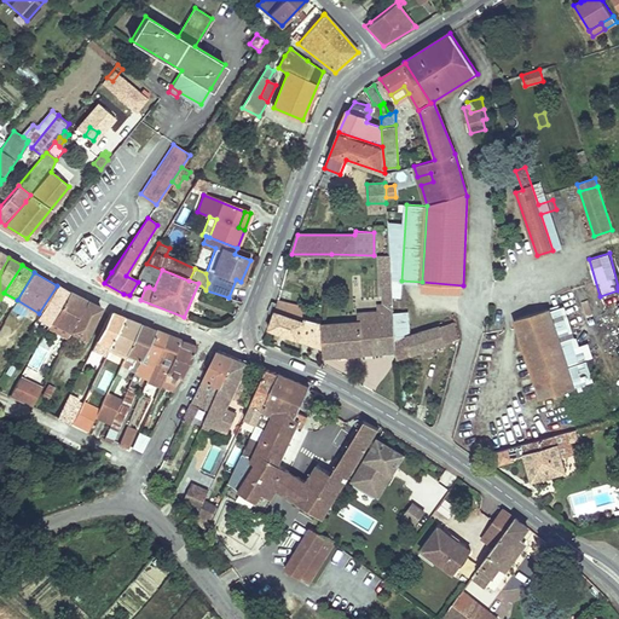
[(39,313),(52,322),(68,293),(57,285),(39,313)]
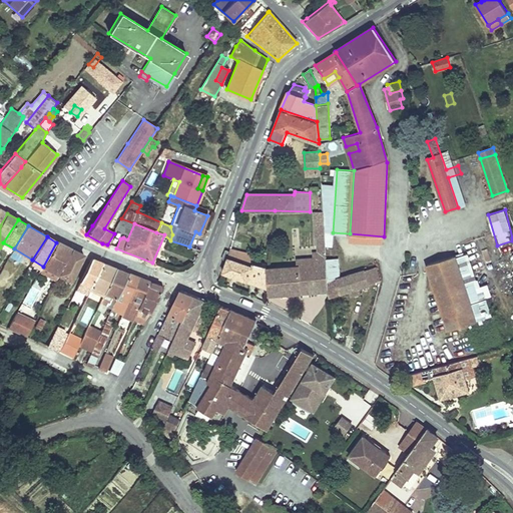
[(43,267),(59,274),(71,249),(56,242),(43,267)]
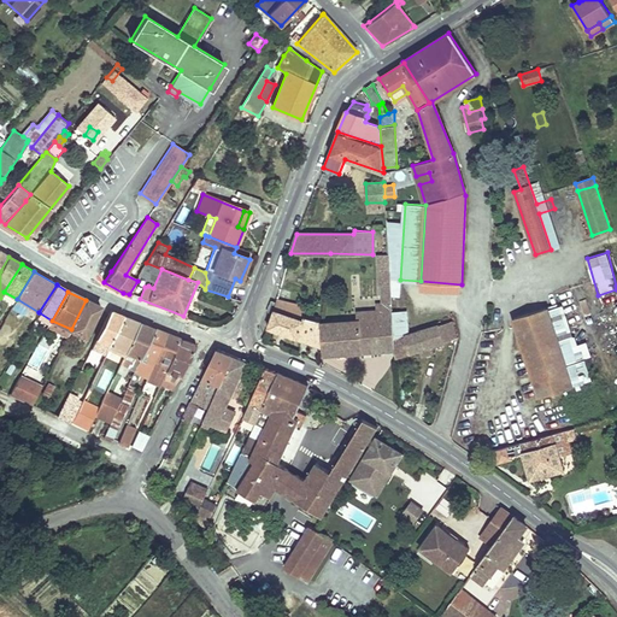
[(376,304),(377,311),(358,312),(358,321),(377,319),(393,318),(392,311),(391,294),(383,295),(383,303),(376,304)]
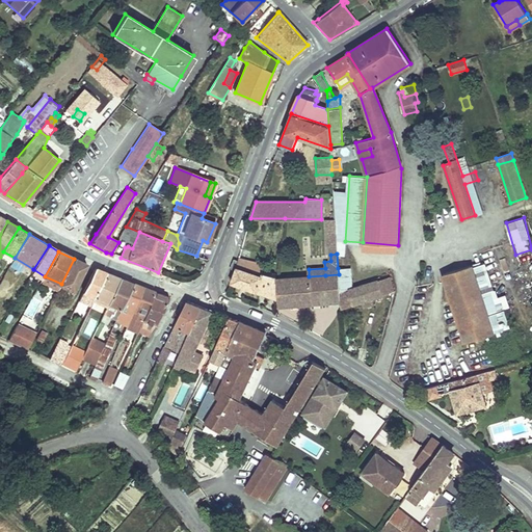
[(260,264),(239,258),(237,267),(258,275),(260,264)]
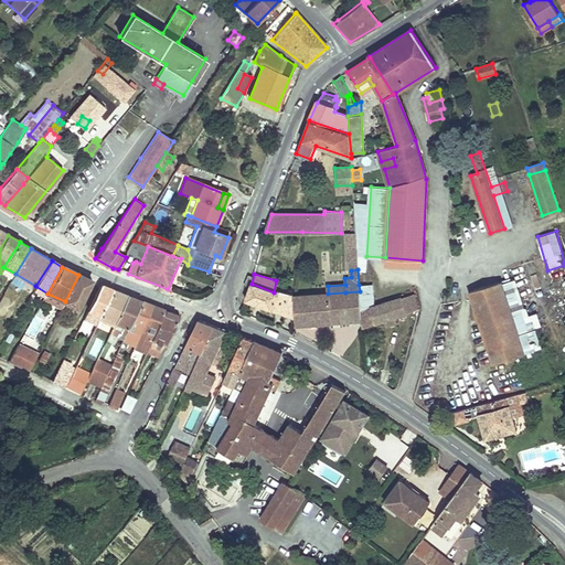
[(78,275),(65,301),(78,308),(93,280),(78,275)]
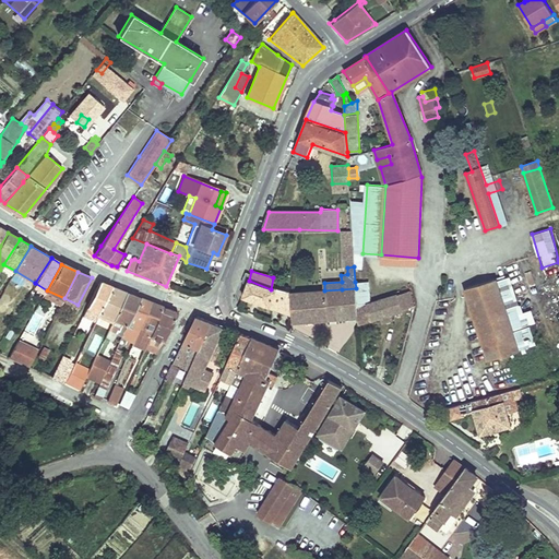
[(500,280),(508,306),(519,302),(510,276),(500,280)]
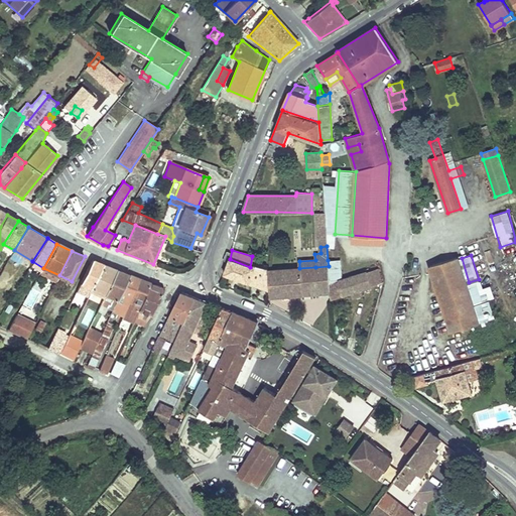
[(452,332),(478,324),(458,258),(430,266),(452,332)]
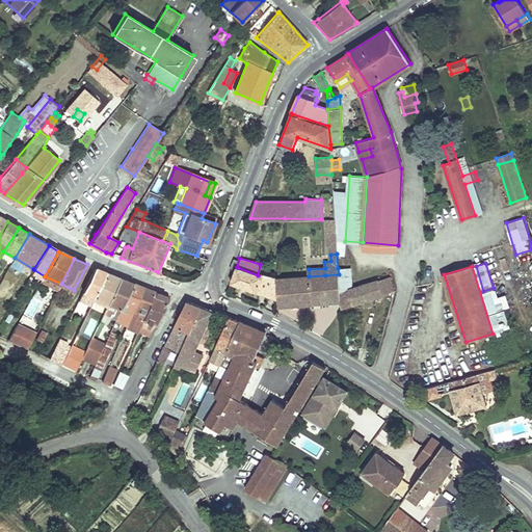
[(261,276),(258,275),(237,267),(231,282),(277,299),(276,278),(276,276),(263,272),(261,276)]
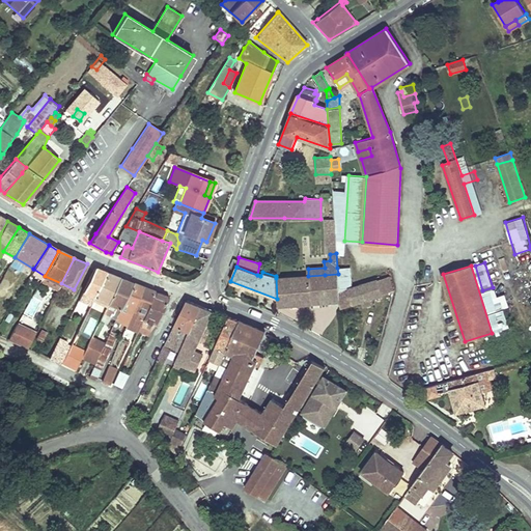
[(339,291),(351,287),(350,267),(337,268),(338,274),(339,291)]
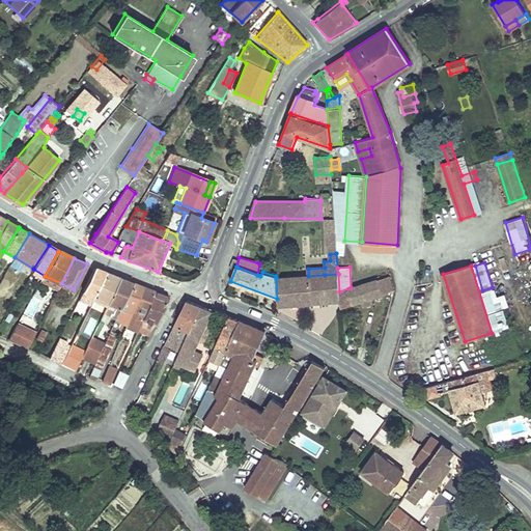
[(94,297),(107,273),(95,268),(83,291),(94,297)]
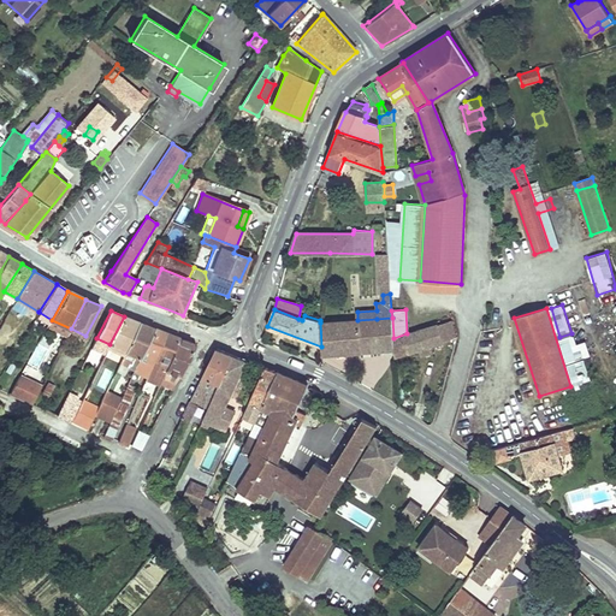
[(108,348),(123,355),(125,351),(140,323),(124,317),(110,344),(108,348)]
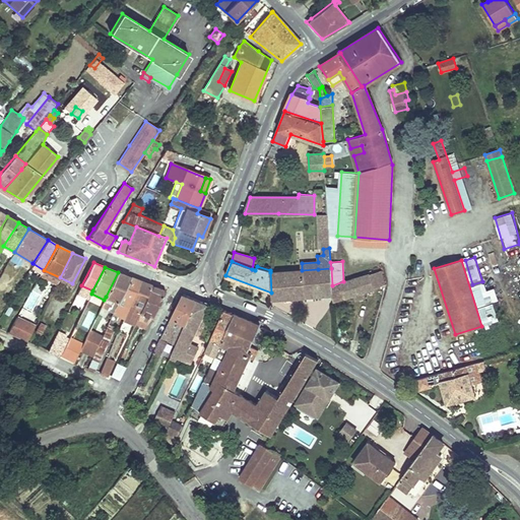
[(318,269),(302,270),(270,272),(271,293),(272,299),(332,295),(332,285),(331,268),(318,269)]
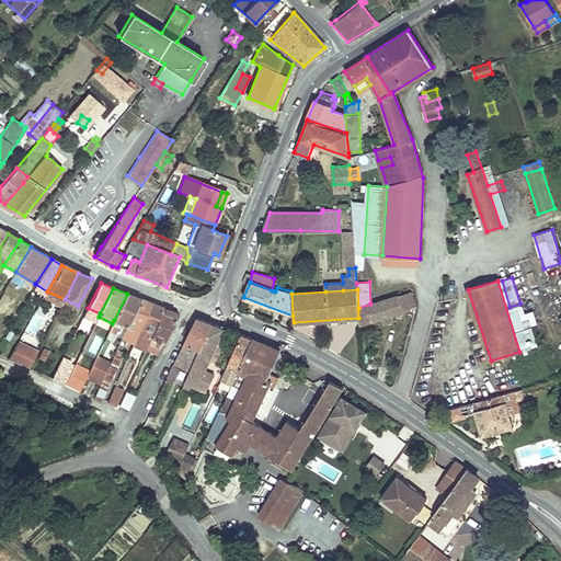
[(0,310),(10,295),(4,290),(0,297),(0,310)]
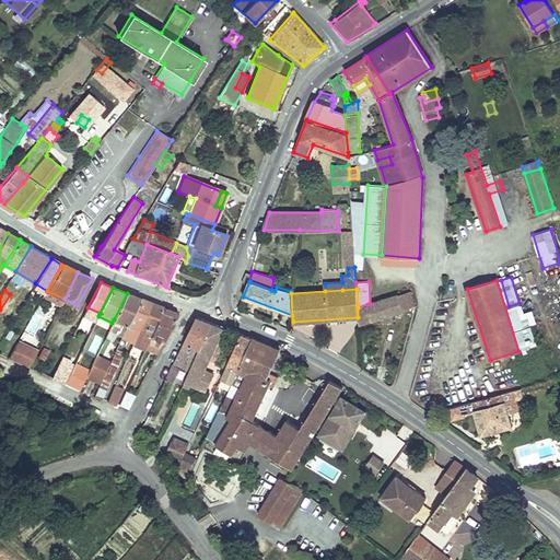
[(20,308),(28,294),(21,290),(13,304),(20,308)]
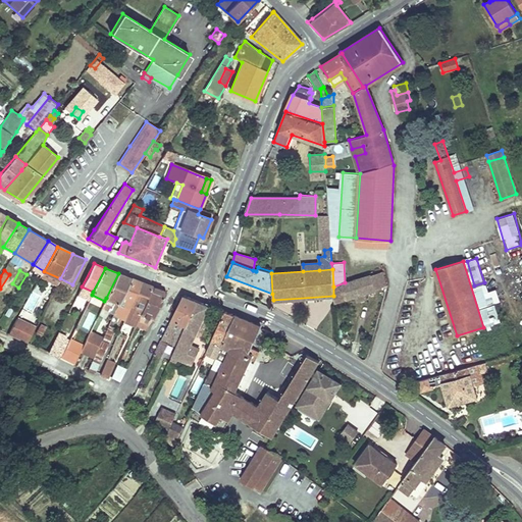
[(382,271),(345,282),(333,286),(333,296),(334,302),(355,296),(365,293),(386,285),(382,271)]
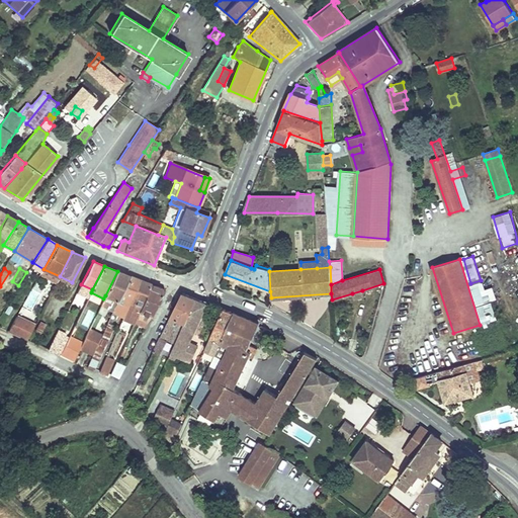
[(112,313),(130,276),(117,271),(105,295),(113,298),(108,309),(108,310),(112,313)]
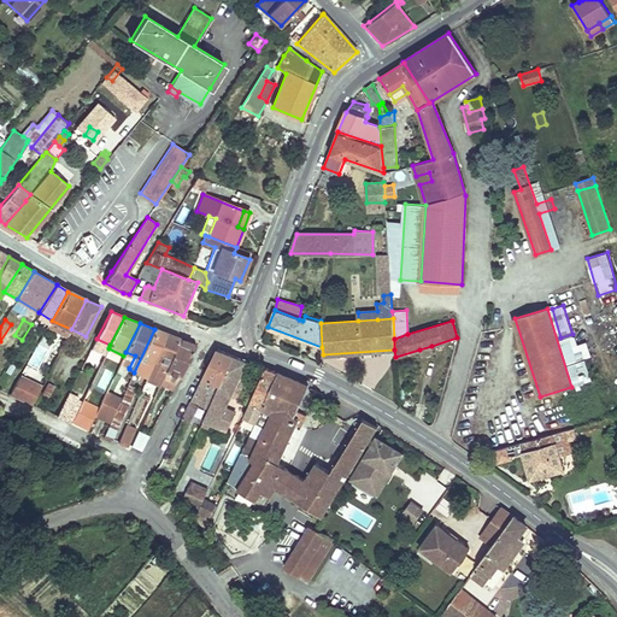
[(23,360),(37,335),(30,331),(34,325),(31,324),(22,340),(24,341),(16,357),(23,360)]
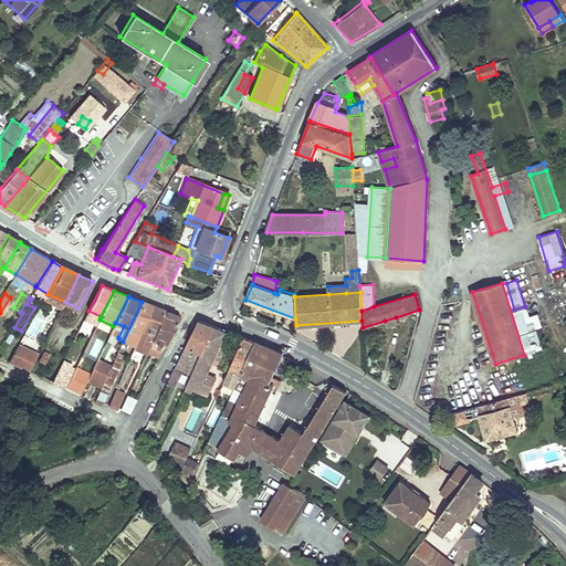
[(153,306),(142,302),(123,342),(135,347),(153,306)]
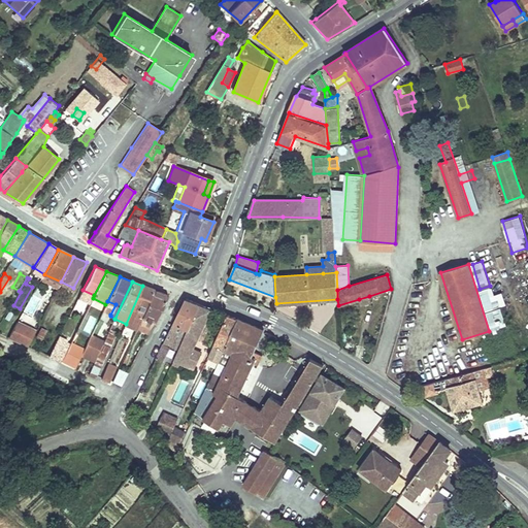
[(138,324),(154,290),(142,286),(126,324),(125,326),(135,330),(138,324)]
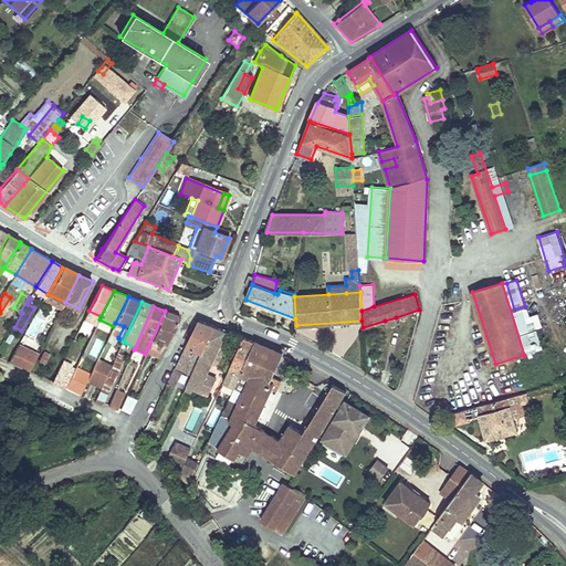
[(180,316),(165,311),(148,347),(155,349),(157,344),(165,346),(180,316)]
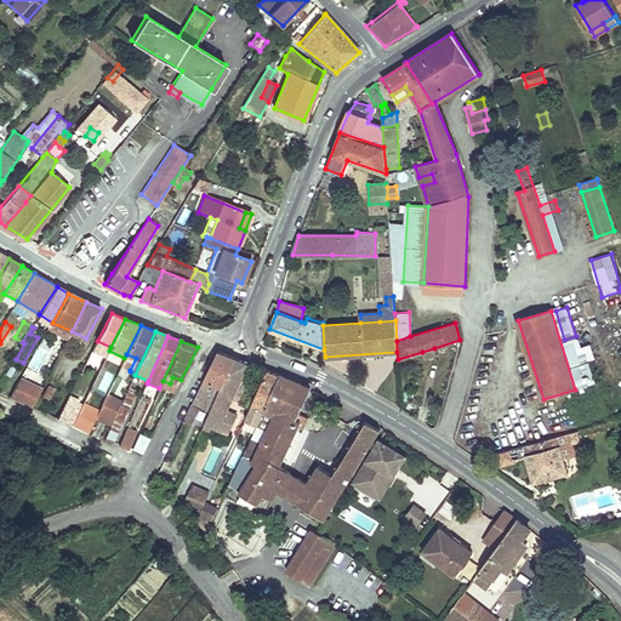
[(422,352),(425,358),(437,354),(434,348),(422,352)]
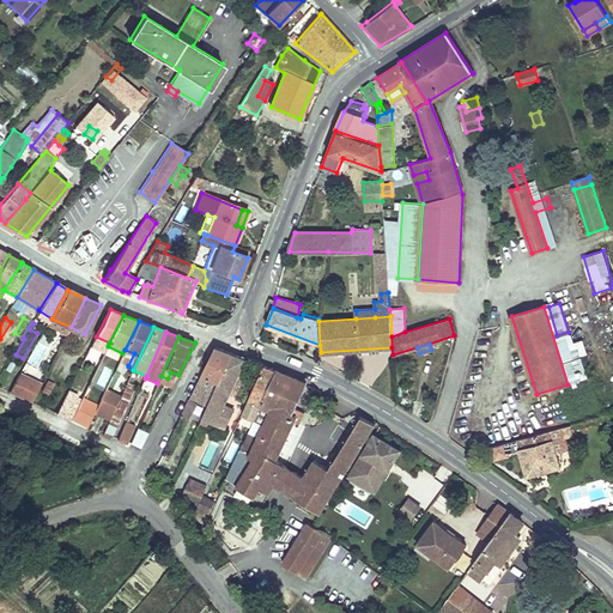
[(212,398),(231,353),(217,347),(182,417),(189,420),(198,402),(202,394),(212,398)]
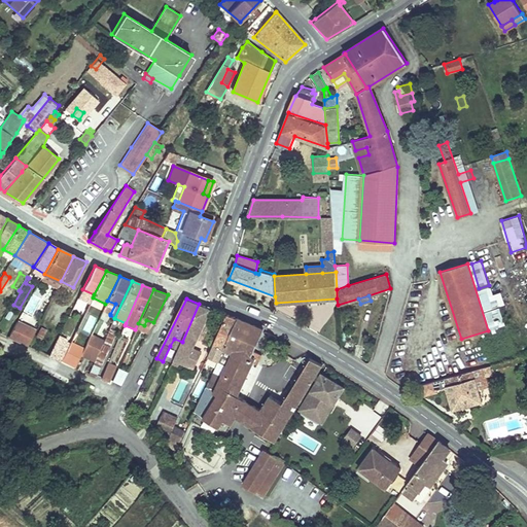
[(107,301),(105,304),(103,310),(110,314),(115,304),(107,301)]
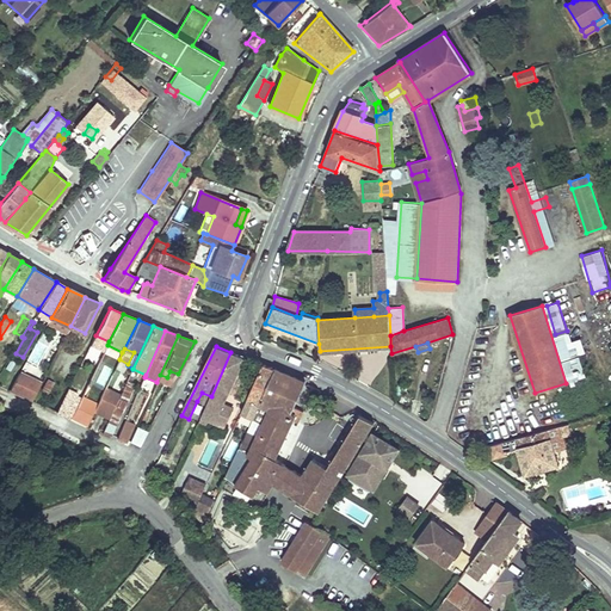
[(223,406),(245,358),(230,352),(211,396),(208,405),(202,418),(215,424),(223,427),(232,409),(223,406)]
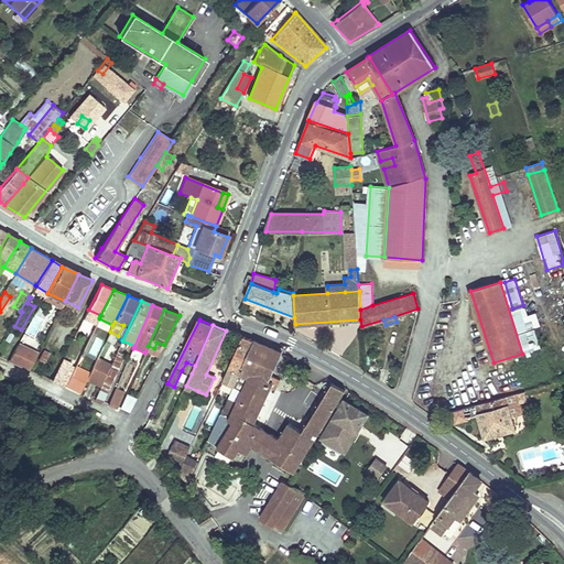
[(255,342),(243,337),(228,369),(221,381),(232,387),(236,380),(255,342)]
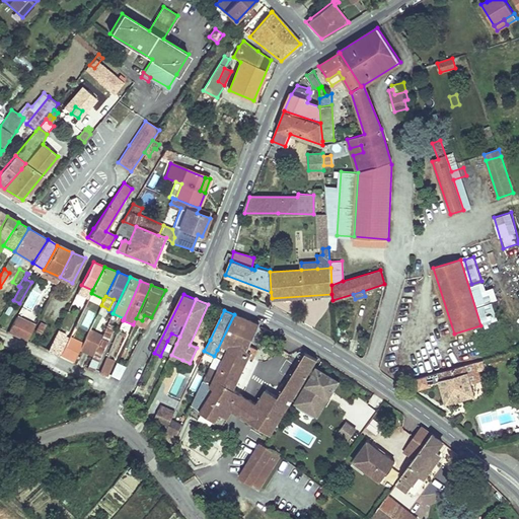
[(9,315),(2,312),(0,316),(0,328),(2,329),(9,315)]
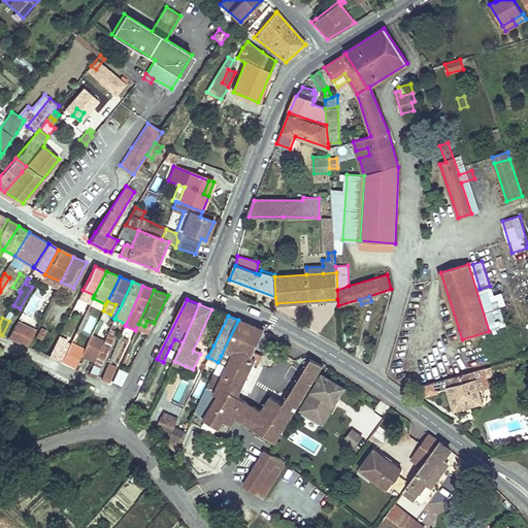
[(126,324),(114,319),(109,329),(116,332),(121,334),(125,326),(126,324)]
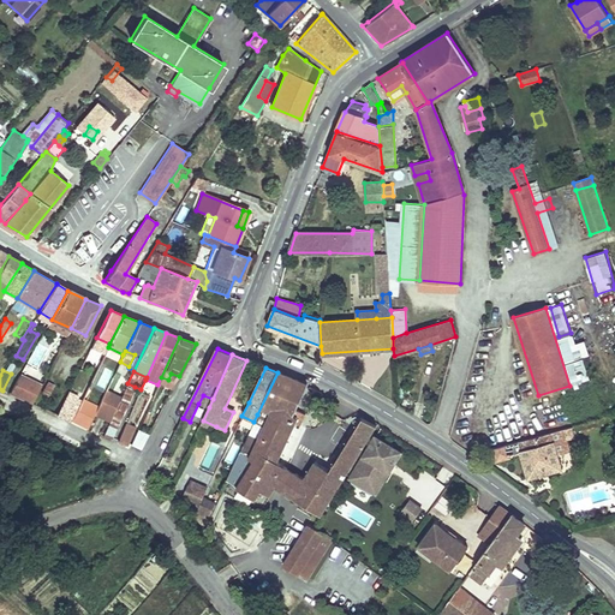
[(278,372),(257,415),(254,422),(242,449),(226,481),(256,499),(261,490),(270,495),(275,487),(322,515),(376,427),(363,418),(335,464),(333,463),(328,470),(315,461),(304,478),(278,461),(296,424),(300,427),(305,415),(296,410),(306,384),(278,372)]
